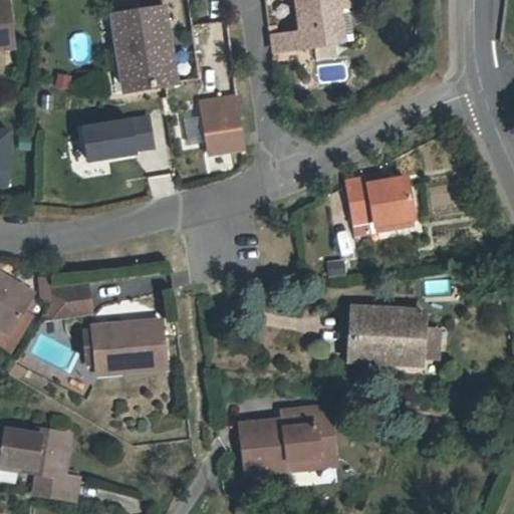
[(348,0),(297,0),(302,32),(278,35),(274,36),(276,51),(351,41),(347,7),(349,7),(348,0)]
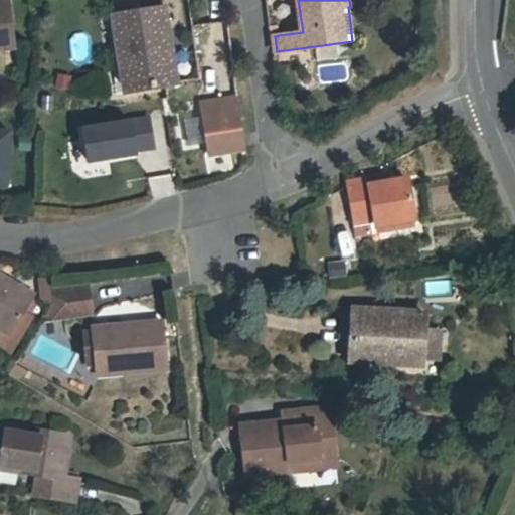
[(7,1),(0,1),(0,47),(13,46),(7,1)]
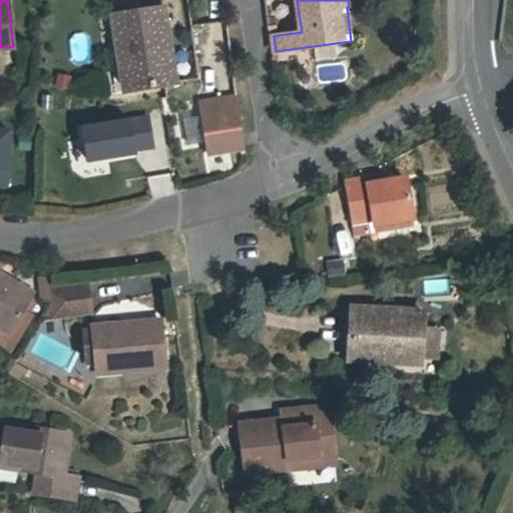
[(125,89),(164,82),(178,80),(173,50),(169,50),(162,10),(114,17),(125,89)]
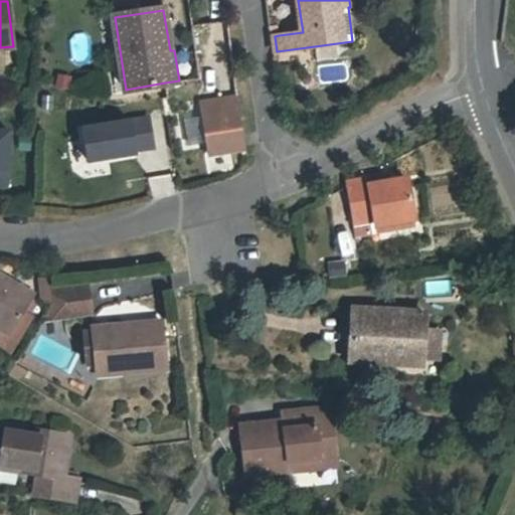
[(269,26),(270,37),(275,36),(279,35),(278,25),(269,26)]
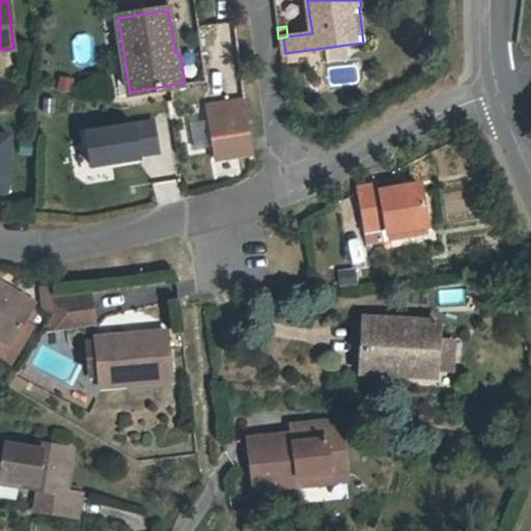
[(206,108),(208,118),(242,113),(246,112),(245,102),(206,108)]
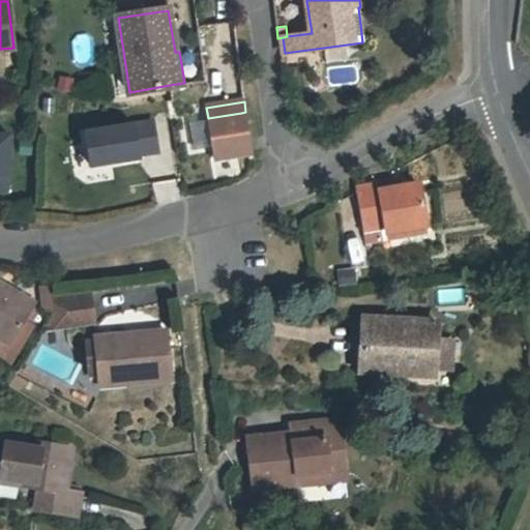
[(248,154),(241,113),(208,118),(214,159),(248,154)]
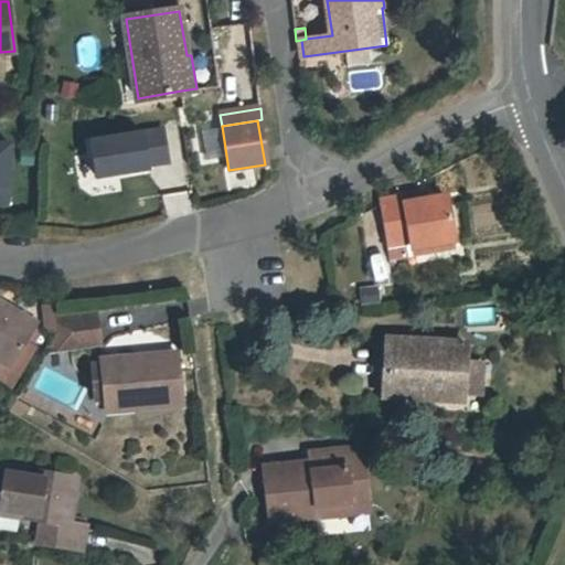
[(163,129),(91,141),(96,177),(149,168),(148,164),(169,161),(163,129)]
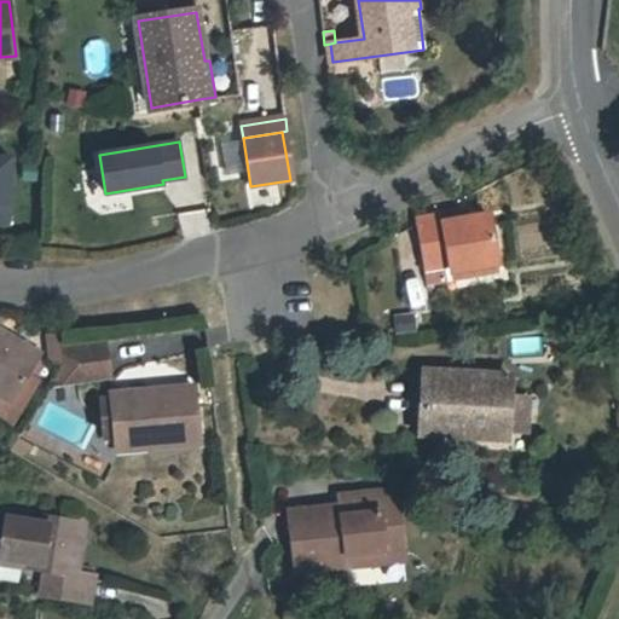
[(0,224),(7,225),(11,158),(0,156),(0,224)]
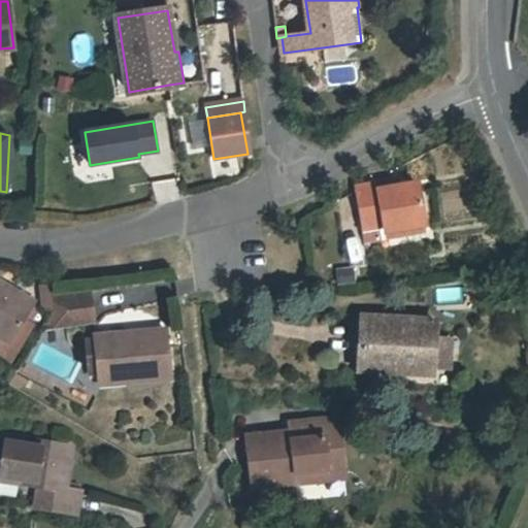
[(20,138),(19,154),(31,154),(32,139),(20,138)]
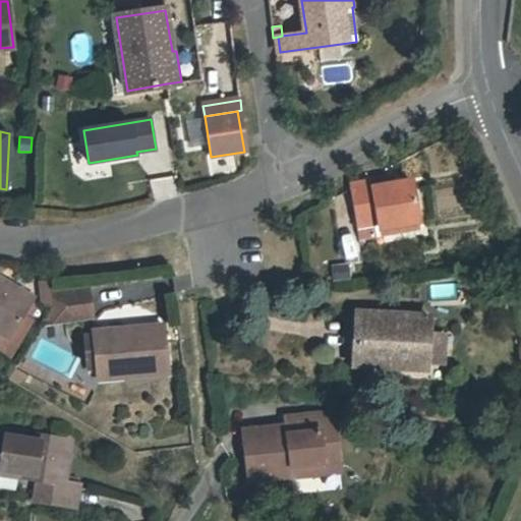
[(386,181),(351,186),(357,223),(371,221),(378,220),(379,226),(383,225),(399,223),(401,230),(402,237),(421,234),(418,220),(419,219),(413,183),(395,186),(393,176),(386,177),(386,181)]
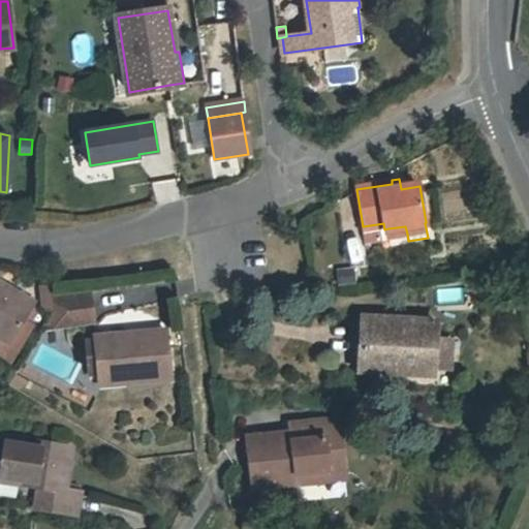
[(377,224),(363,226),(366,243),(380,240),(377,224)]
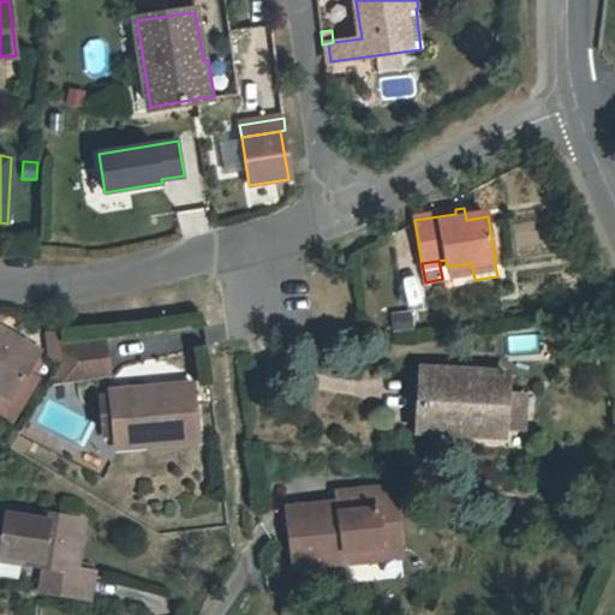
[(471,263),(452,266),(453,275),(473,272),(471,263)]
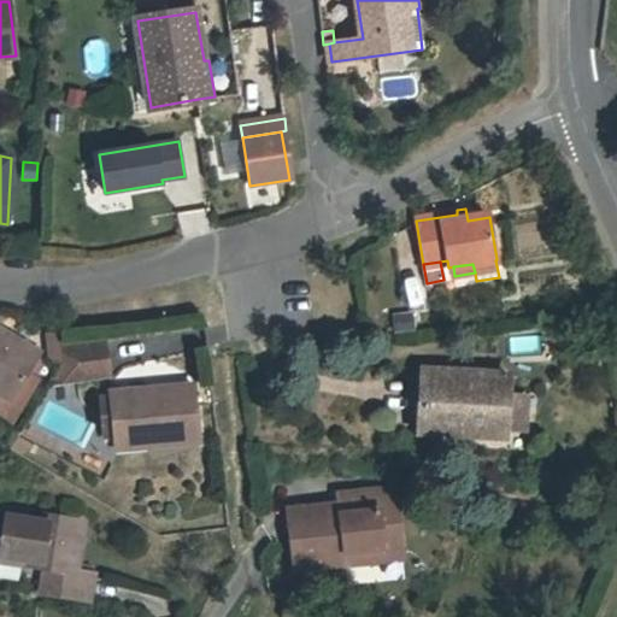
[(419,304),(413,276),(400,280),(407,306),(419,304)]
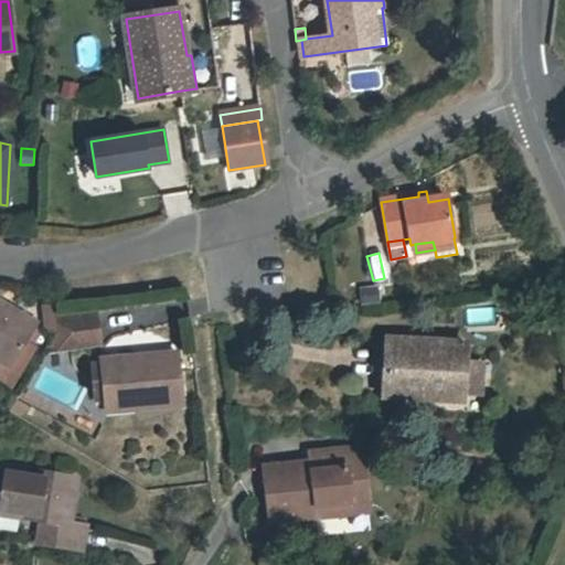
[(380,301),(377,285),(362,287),(364,304),(380,301)]
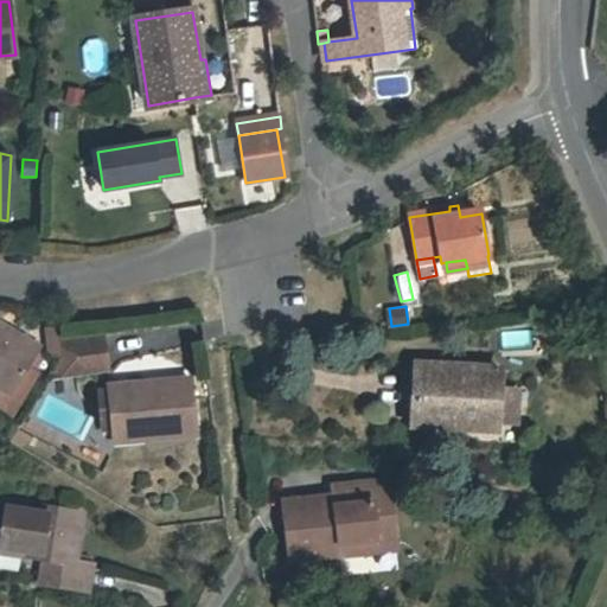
[(39,350),(0,326),(0,378),(16,388),(29,366),(39,350)]
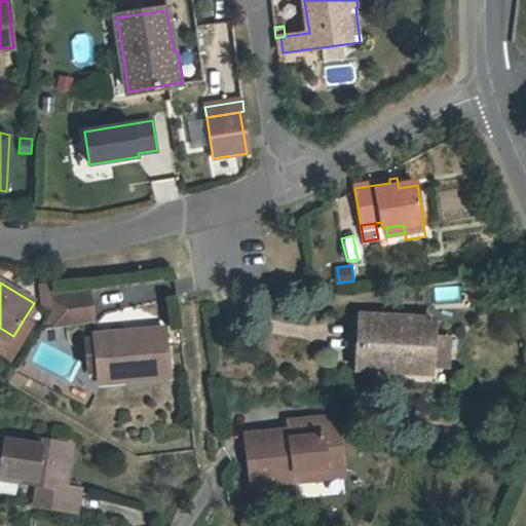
[(42,308),(53,307),(51,291),(50,284),(40,285),(42,308)]
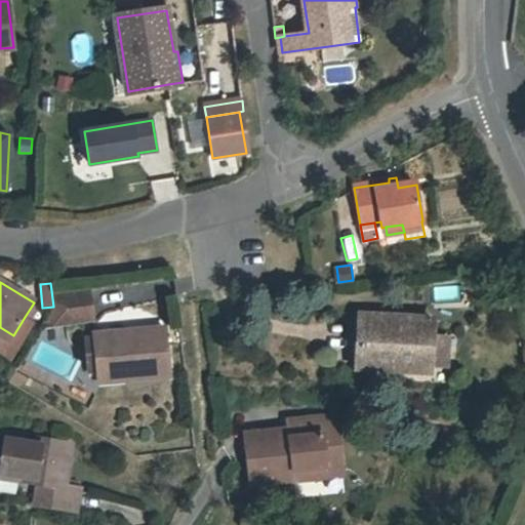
[(58,289),(51,290),(53,307),(53,308),(42,325),(92,319),(88,290),(58,294),(58,289)]
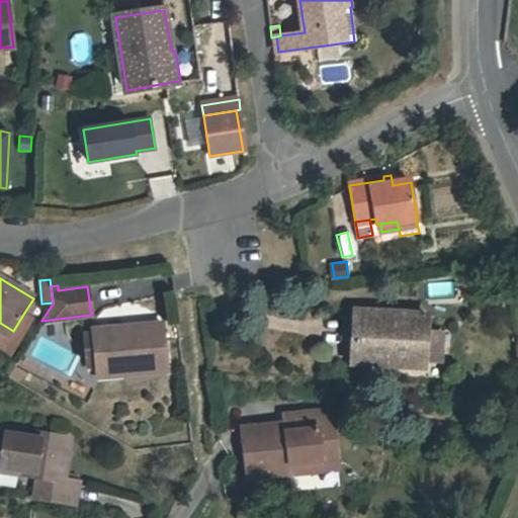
[(423,366),(424,360),(425,332),(426,316),(356,312),(353,362),(423,366)]
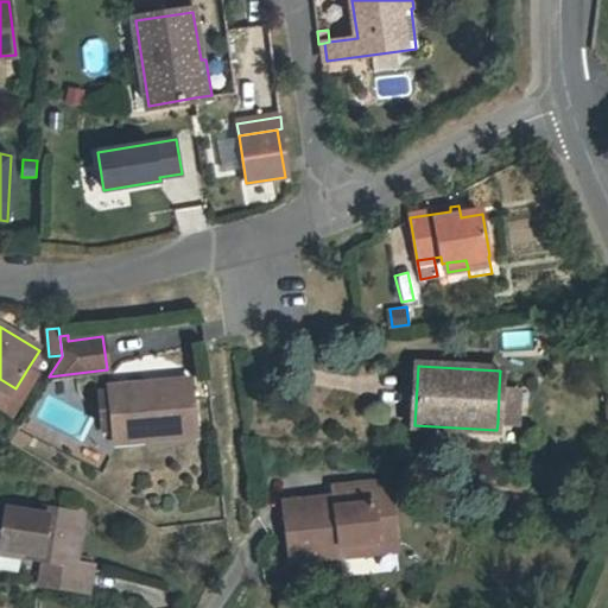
[(29,367),(16,388),(14,413),(37,373),(29,367)]
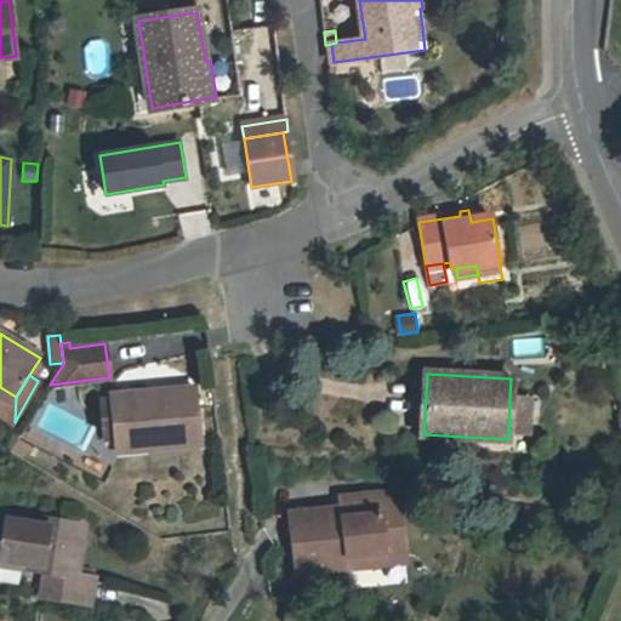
[(0,414),(15,422),(16,397),(0,387),(0,414)]
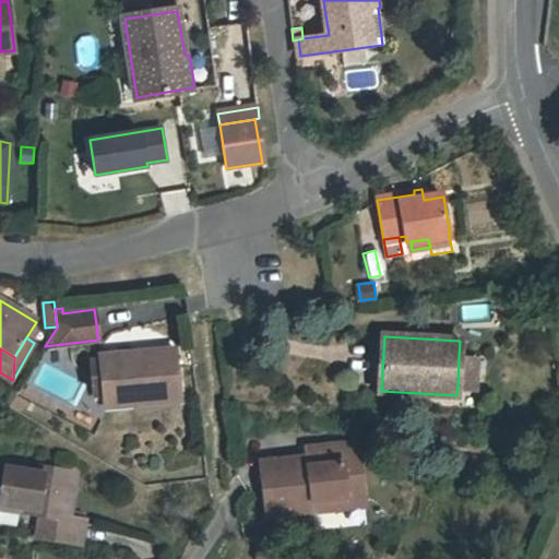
[(176,351),(99,357),(103,392),(104,401),(131,399),(131,404),(180,400),(176,351)]
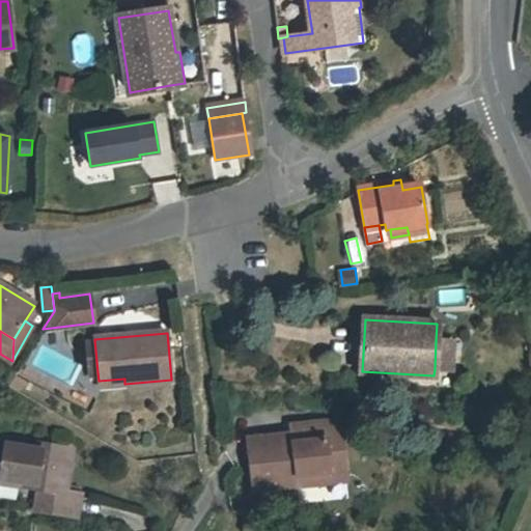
[(98,372),(94,339),(85,339),(88,373),(98,372)]
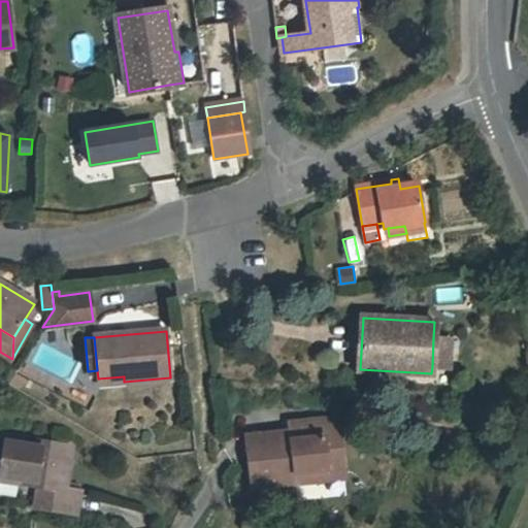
[(433,338),(432,367),(449,368),(451,339),(433,338)]
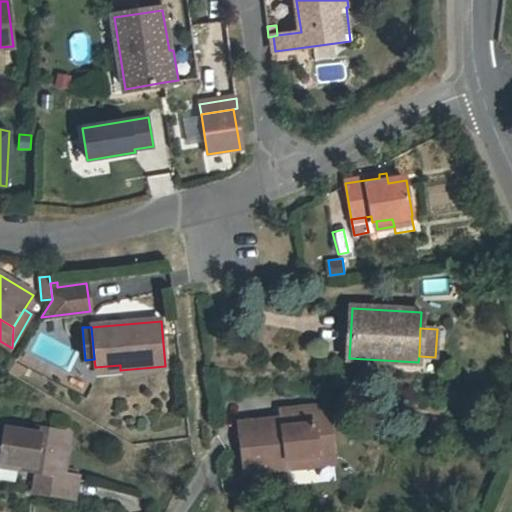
[(245,473),(288,468),(287,458),(333,454),(328,405),(281,410),(282,419),(240,423),(245,473)]
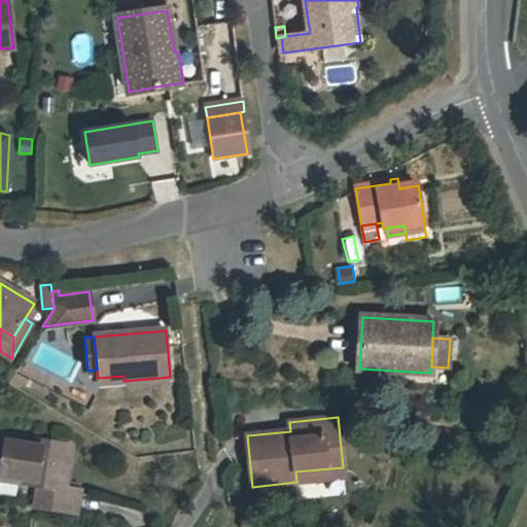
[(66,487),(72,447),(3,436),(0,454),(0,478),(43,485),(39,507),(77,514),(80,489),(66,487)]
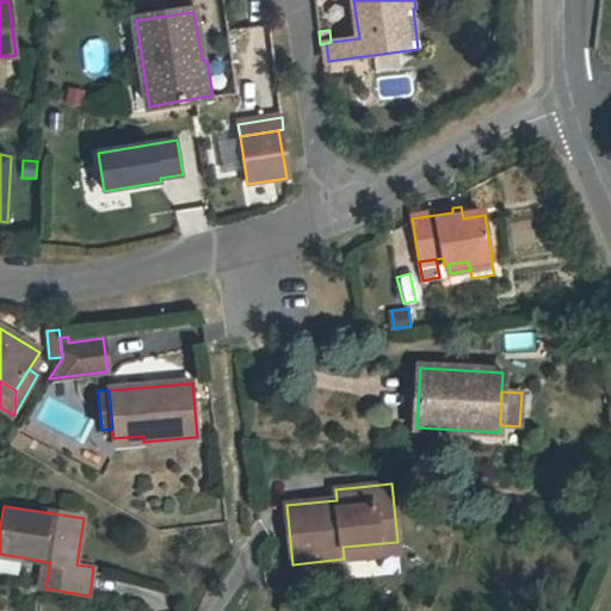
[(399,554),(397,542),(343,547),(344,559),(399,554)]
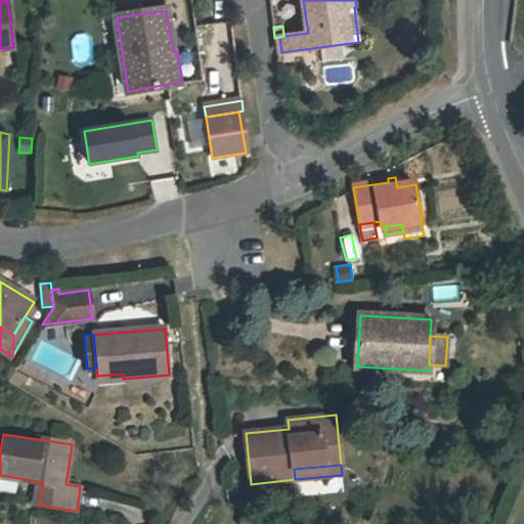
[(255,523),(257,511),(241,510),(238,523),(255,523)]
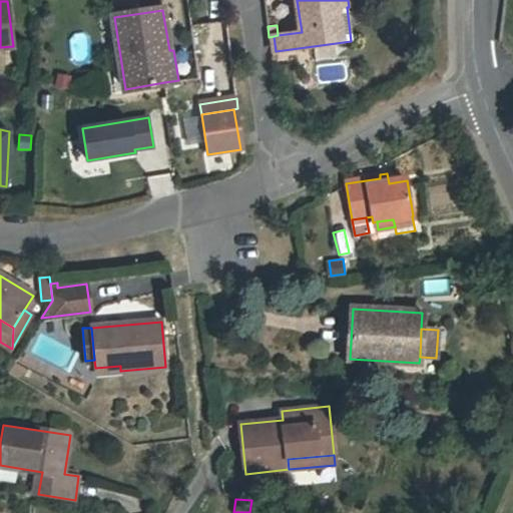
All buildings are outlined.
